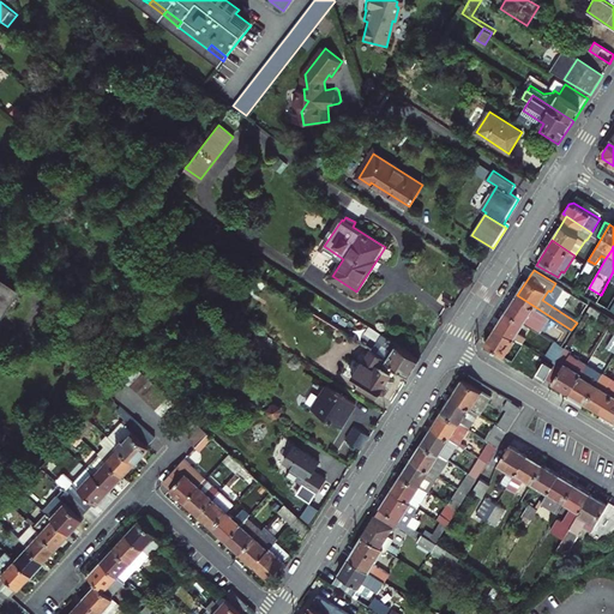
[(613,271),(601,295),(609,300),(613,290),(613,271)]
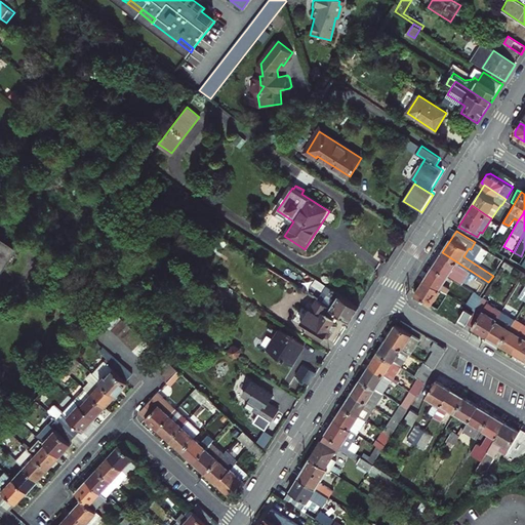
[(0,267),(4,270),(19,246),(0,233),(0,267)]
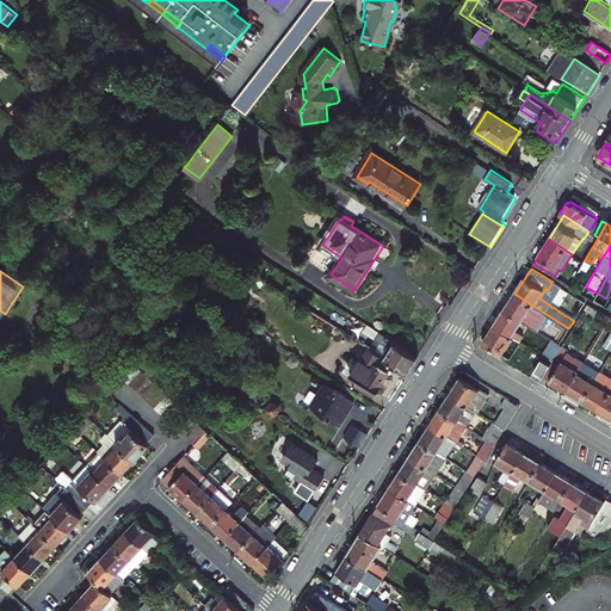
[(505,309),(522,320),(537,331),(548,315),(514,294),(505,309)]
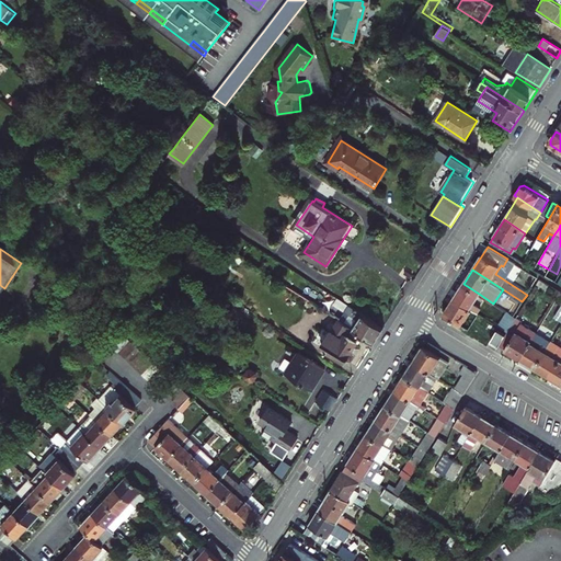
[(536,285),(546,290),(549,284),(540,278),(536,285)]
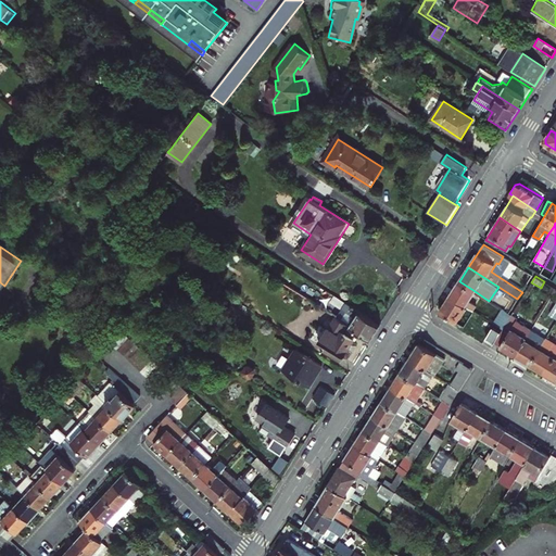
[(475,291),(459,281),(451,295),(466,305),(474,311),(478,304),(470,300),(475,291)]
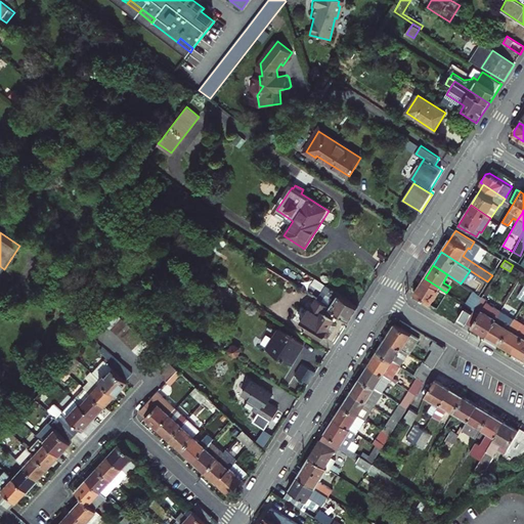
[(439,288),(425,278),(416,293),(430,302),(439,288)]
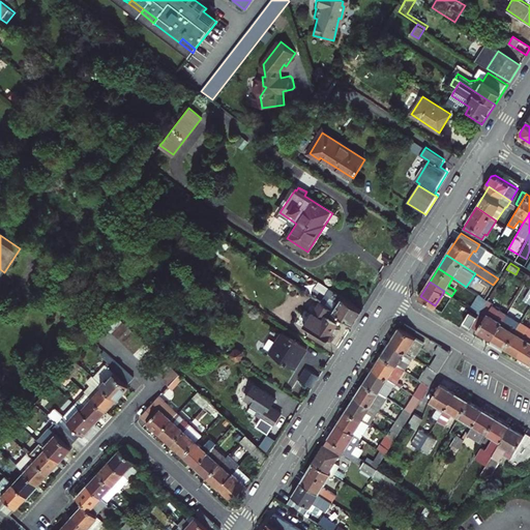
[(326,295),(321,302),(343,316),(355,324),(363,311),(321,283),(317,289),(326,295)]
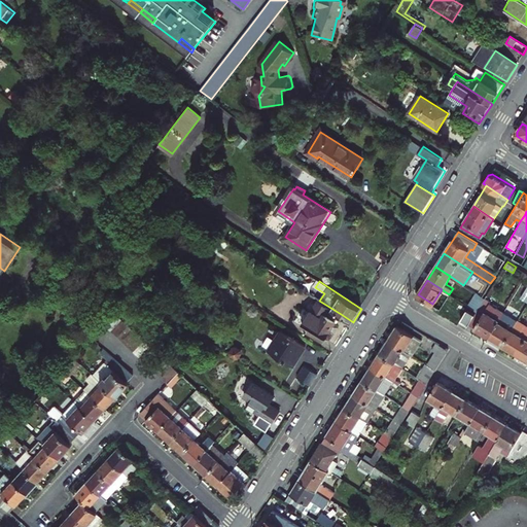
[(515,311),(521,315),(526,305),(526,304),(526,286),(521,297),(522,299),(515,311)]
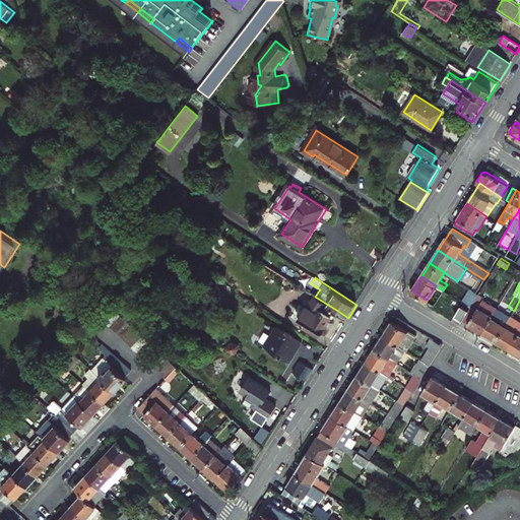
[(478,295),(470,289),(462,302),(470,308),(478,295)]
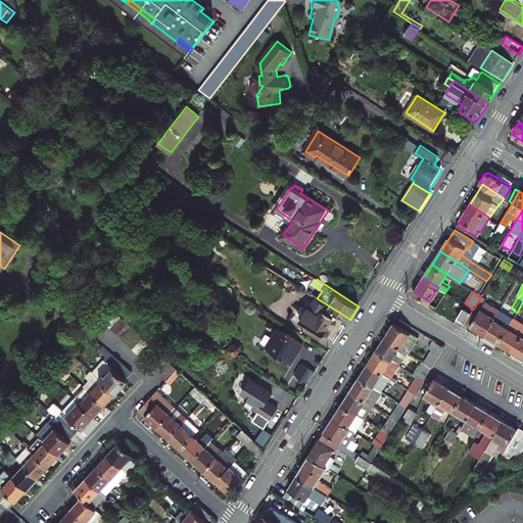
[(322,337),(338,312),(317,298),(310,293),(303,302),(300,305),(292,318),(322,337)]
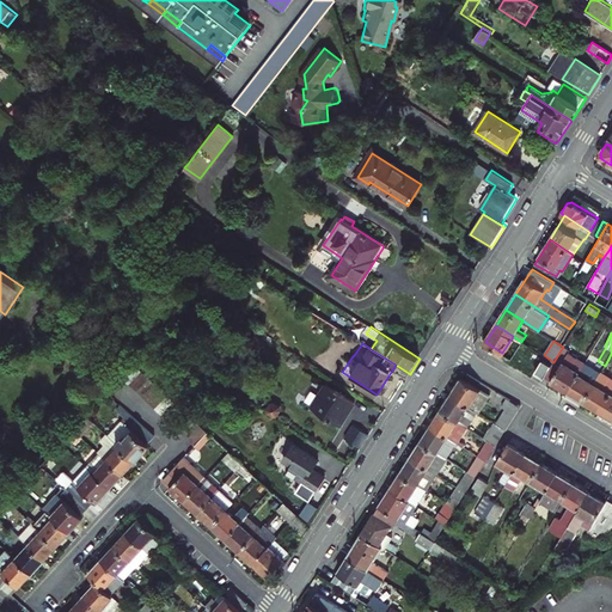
[(552,365),(545,377),(556,384),(568,391),(579,373),(585,362),(568,353),(570,349),(563,346),(563,347),(554,362),(552,365)]
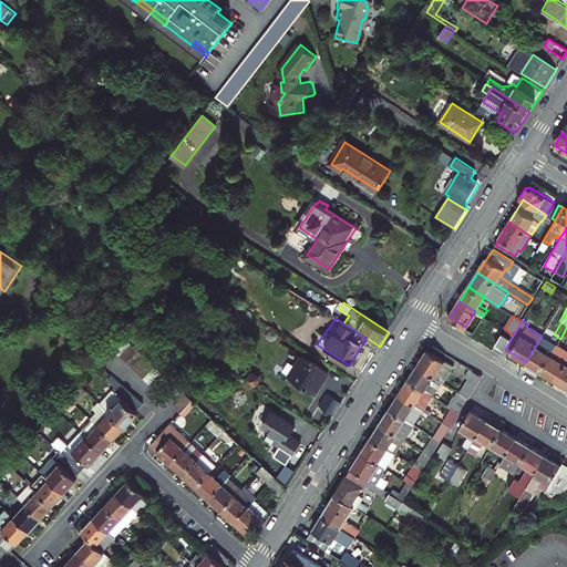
[(503,332),(496,343),(505,349),(512,338),(503,332)]
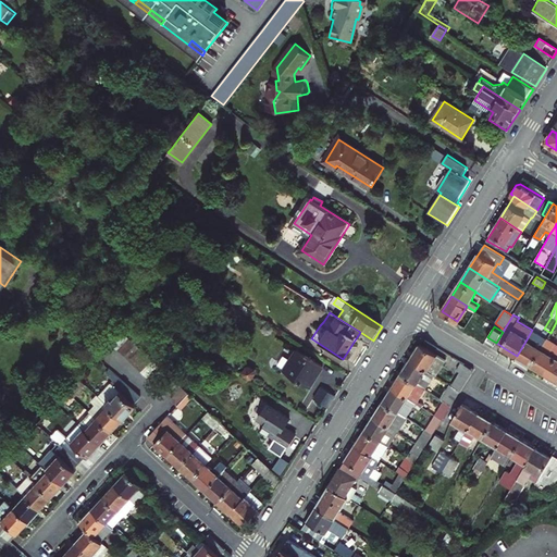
[(527,339),(517,356),(524,360),(532,364),(546,341),(547,338),(539,334),(532,330),(527,339)]
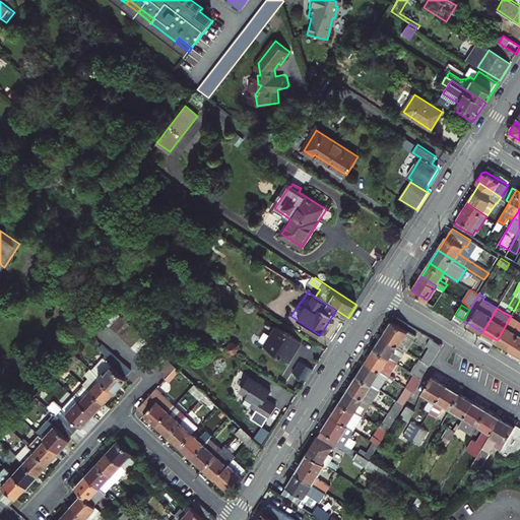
[(115,309),(105,320),(110,326),(121,315),(115,309)]
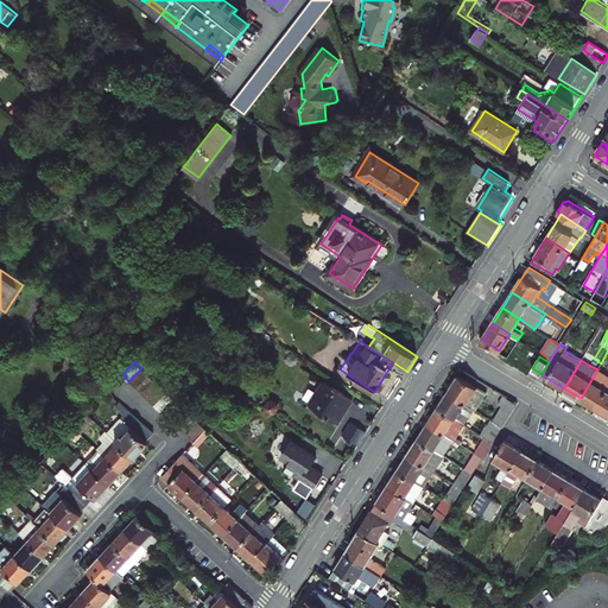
[(141,368),(128,381),(135,387),(147,374),(141,368)]
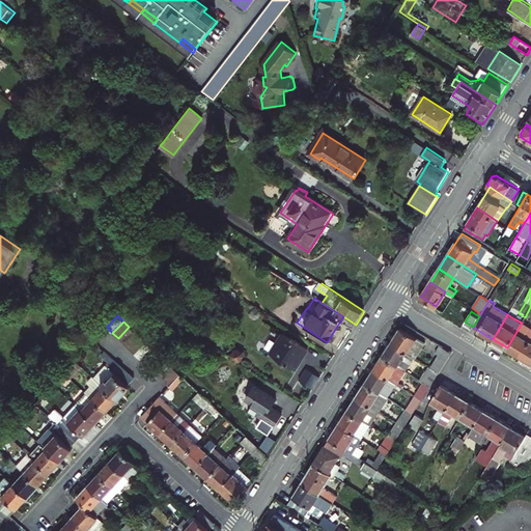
[(521,356),(530,340),(530,338),(530,330),(526,328),(521,325),(507,347),(513,352),(521,356)]
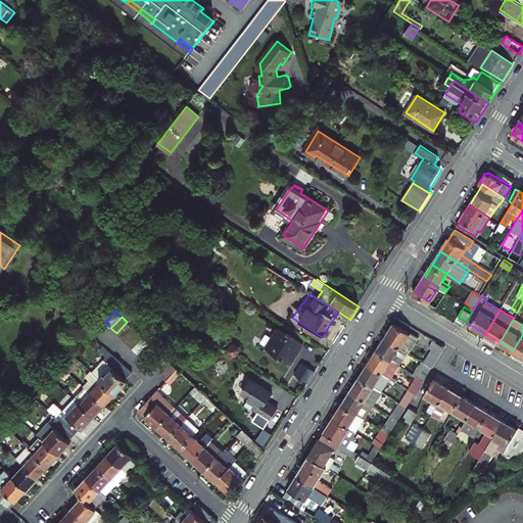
[(133,327),(127,322),(116,333),(122,338),(133,327)]
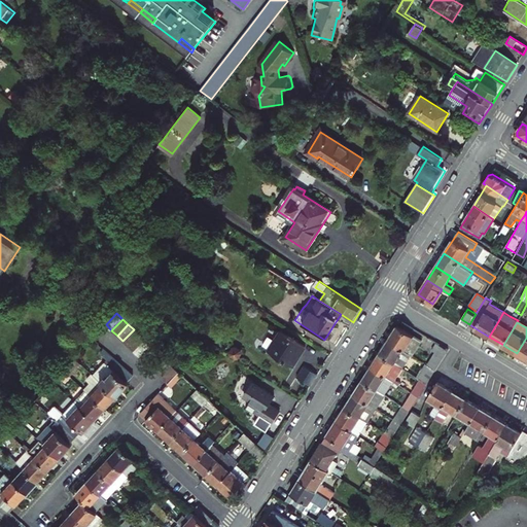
[(399,324),(389,340),(412,354),(413,355),(423,340),(399,324)]
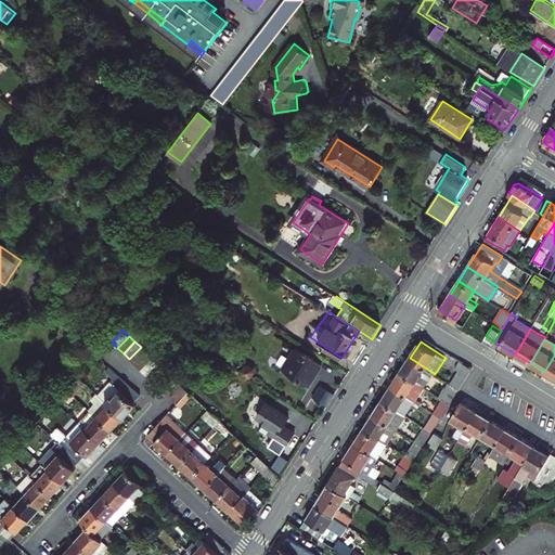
[(136,364),(146,352),(141,347),(129,359),(136,364)]
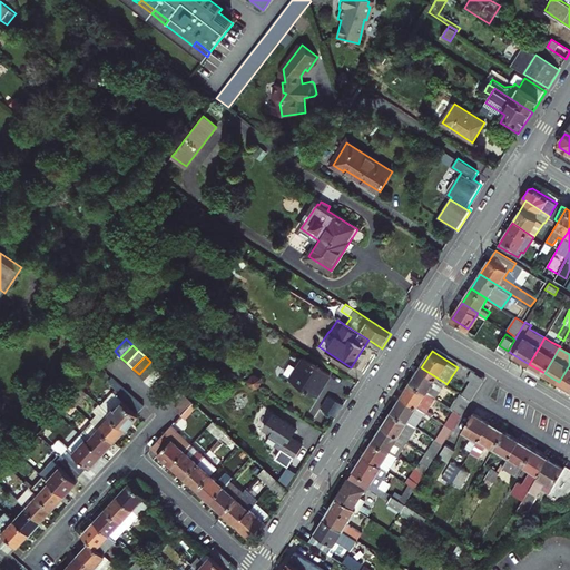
[(317,395),(331,375),(304,359),(291,379),(317,395)]
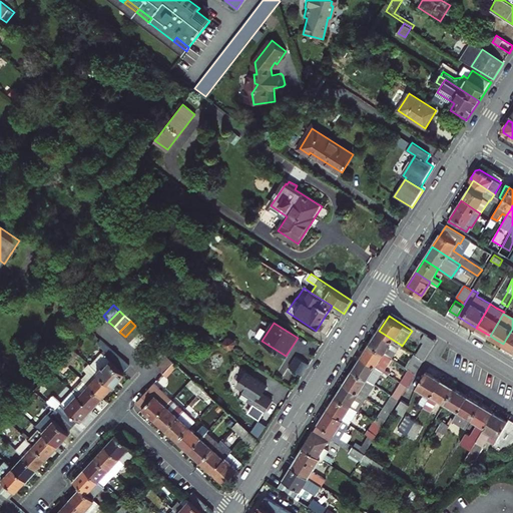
[(141,331),(135,326),(125,337),(131,342),(141,331)]
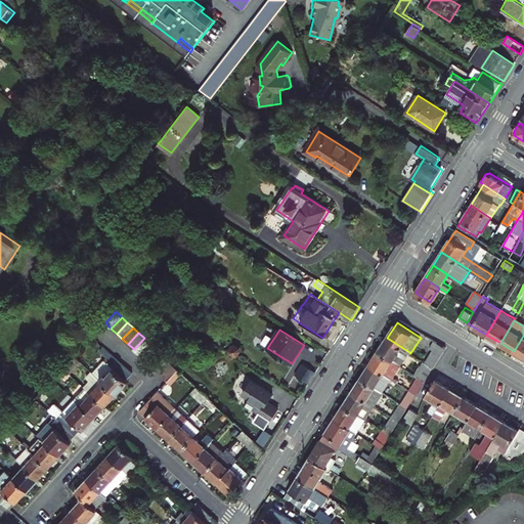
[(523,357),(523,337),(523,336),(514,351),(521,355),(523,357)]
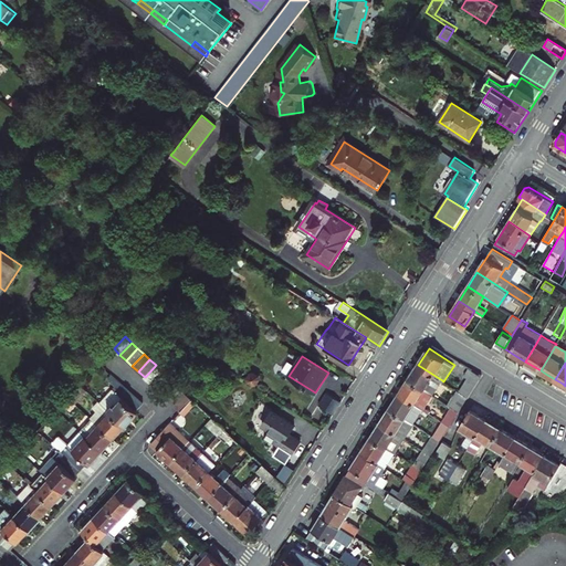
[(161,370),(156,365),(145,377),(150,383),(161,370)]
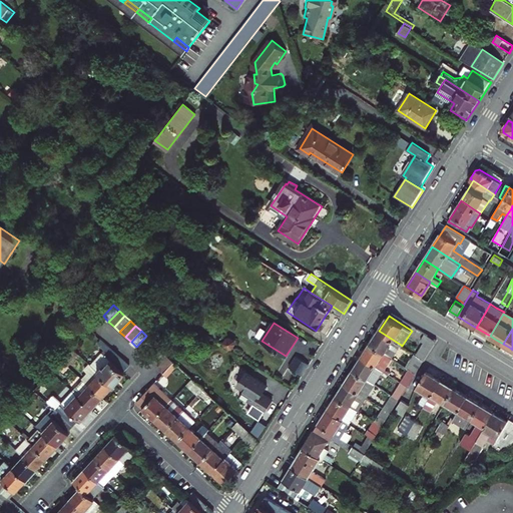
[(379,331),(371,344),(392,358),(401,345),(379,331)]
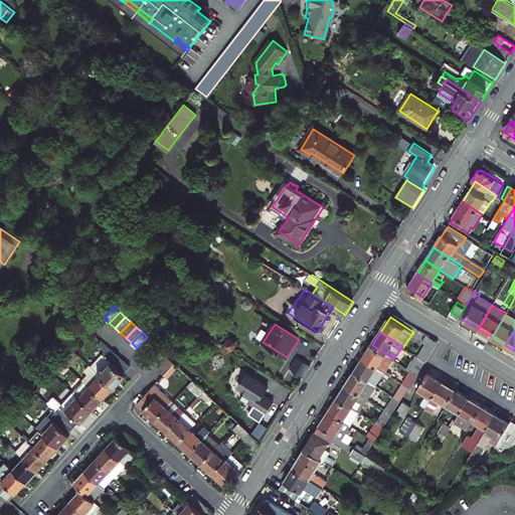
[(440,342),(430,336),(416,355),(426,362),(440,342)]
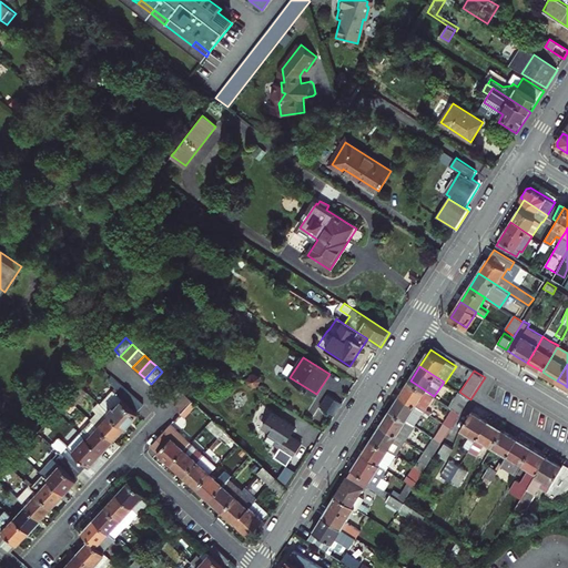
[(168,377),(162,372),(151,384),(156,389),(168,377)]
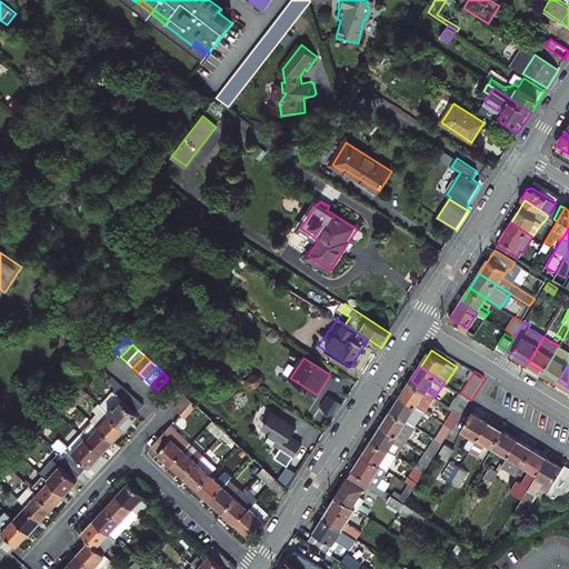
[(100,405),(105,407),(117,393),(123,387),(112,376),(106,383),(113,390),(100,405)]
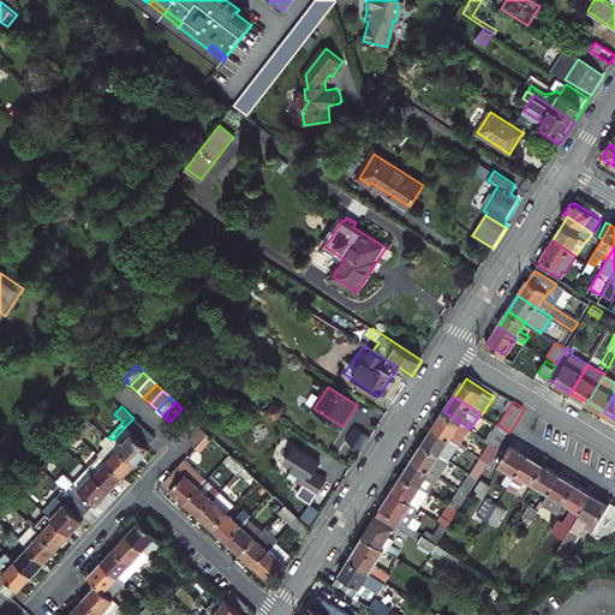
[(276,417),(279,416),(281,411),(280,408),(276,406),(273,406),(270,411),(272,413),(276,417)]
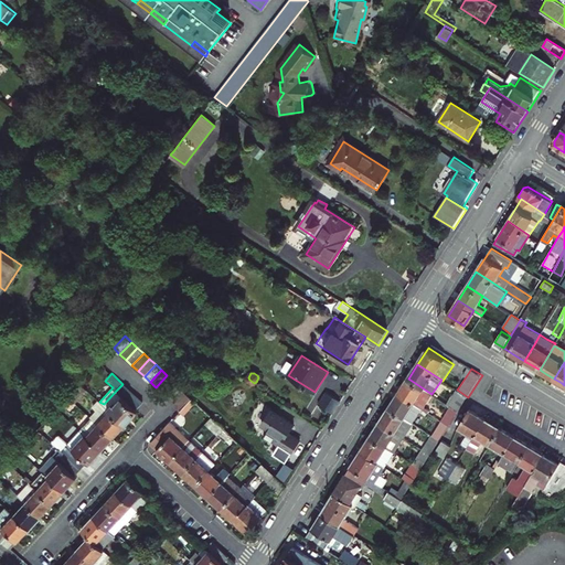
[(162,393),(173,381),(167,375),(156,387),(162,393)]
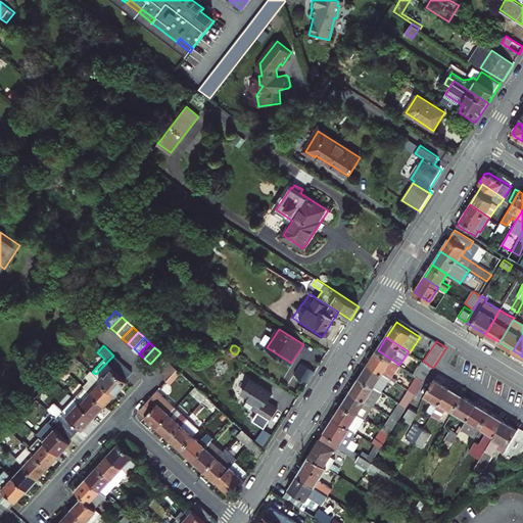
[(378,350),(369,364),(390,377),(396,381),(397,379),(392,376),(399,365),(378,350)]
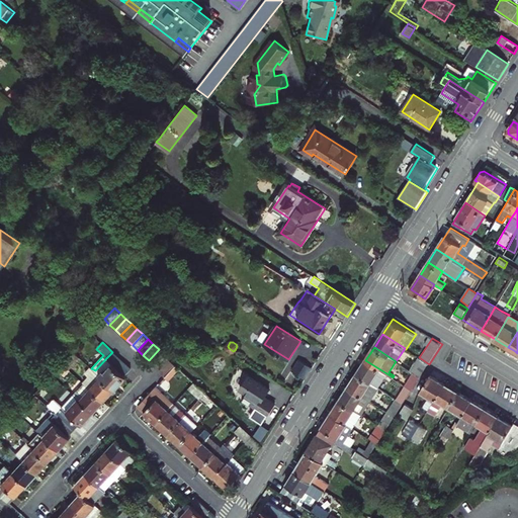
[(164,354),(159,349),(149,360),(154,365),(164,354)]
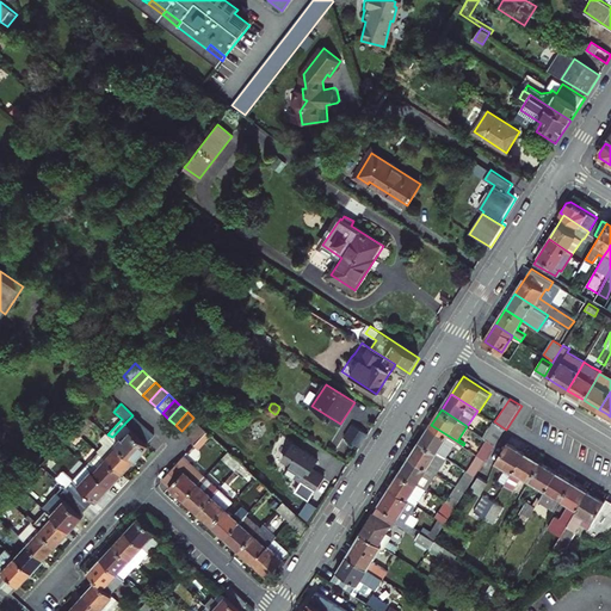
[(82,436),(94,421),(87,415),(75,429),(82,436)]
